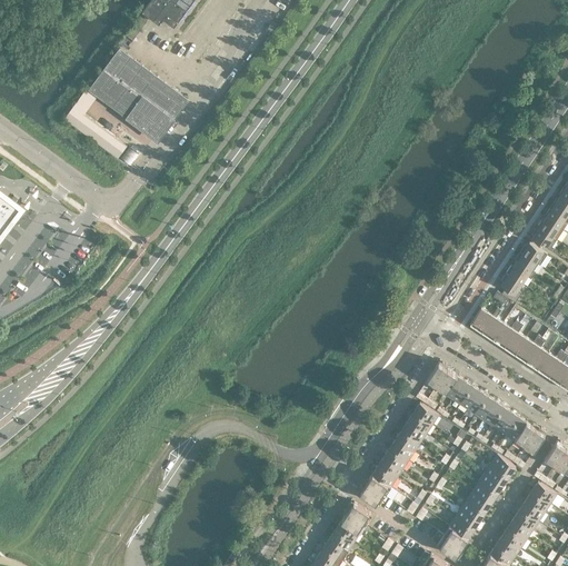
[(173,29),(193,0),(150,0),(141,13),(158,26),(162,20),(173,29)]
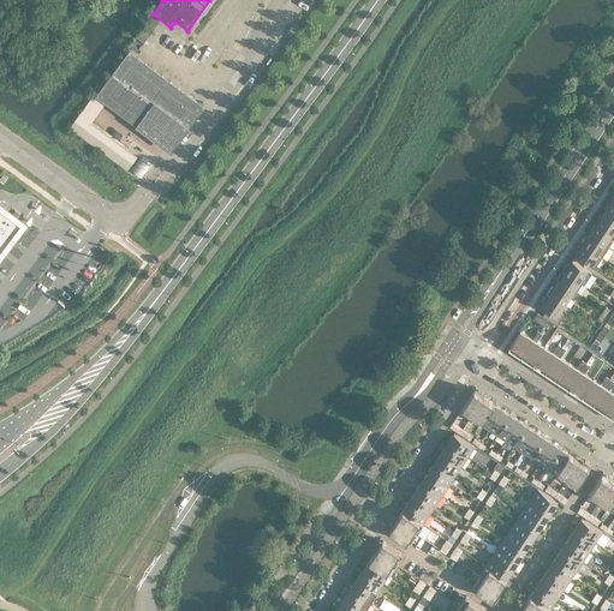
[(143,46),(158,25),(149,19),(135,40),(143,46)]
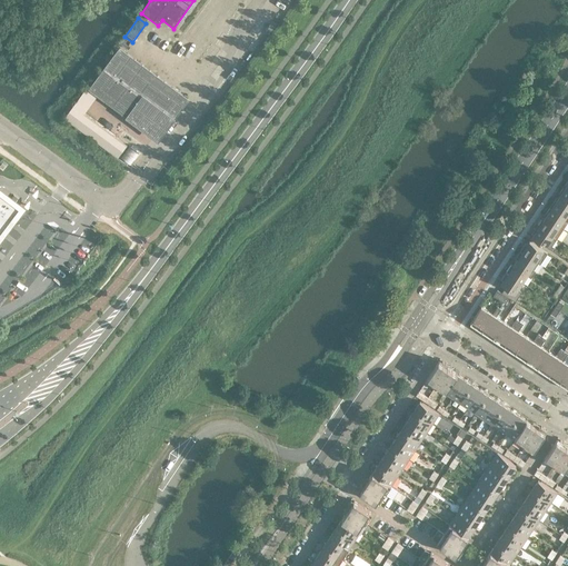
[(106,102),(135,62),(119,51),(90,90),(106,102)]
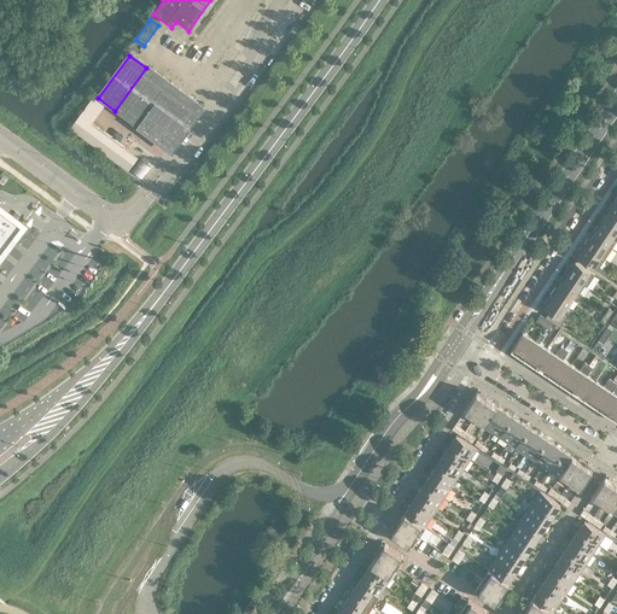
[(163,147),(196,105),(179,93),(163,113),(146,101),(131,122),(163,147)]
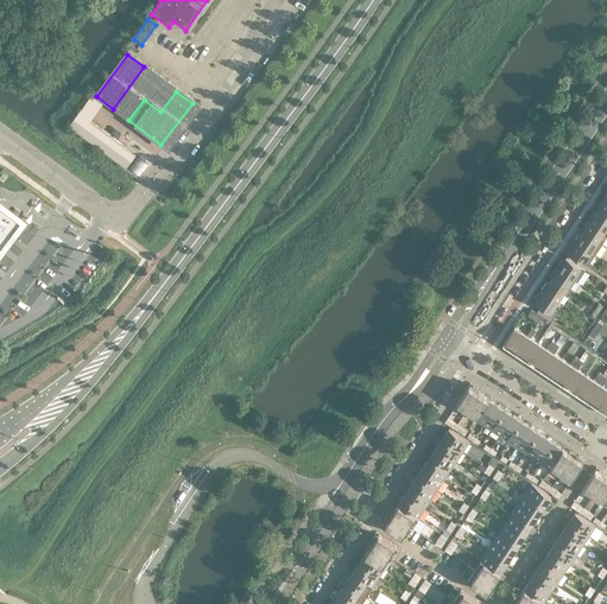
[(130,170),(139,177),(147,165),(138,158),(130,170)]
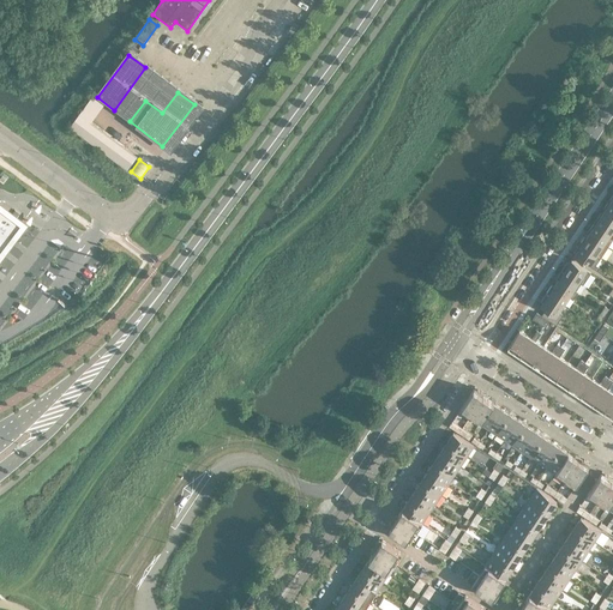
[(612,206),(608,204),(604,210),(606,211),(602,216),(612,222),(612,206)]
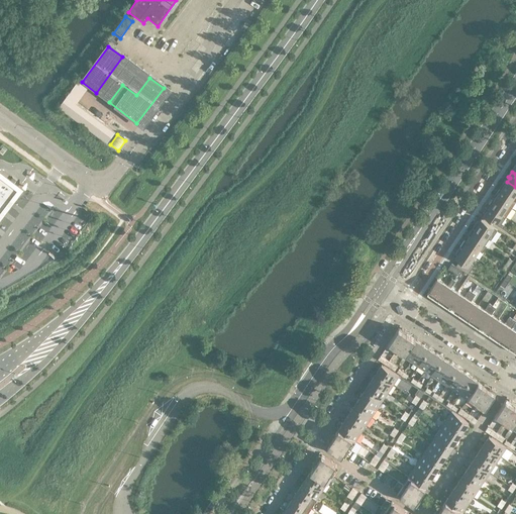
[(0,215),(15,195),(16,195),(18,192),(0,178),(0,215)]
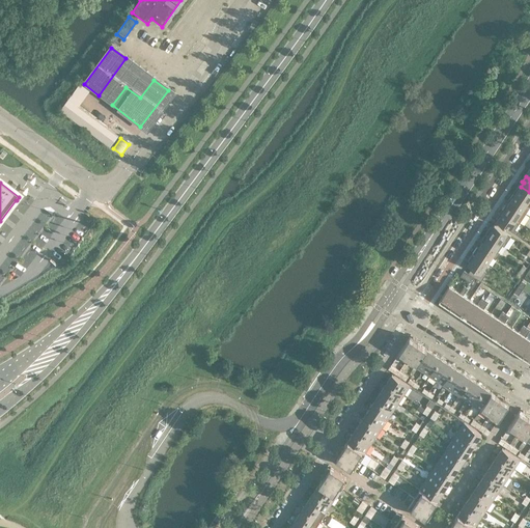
[(529,192),(521,187),(518,191),(517,190),(513,195),(529,205),(529,192)]
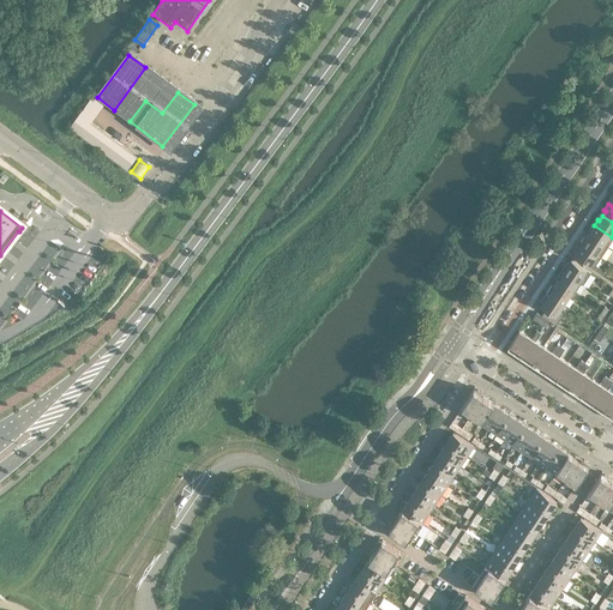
[(612,240),(612,237),(594,225),(589,231),(592,233),(588,237),(607,249),(612,240)]
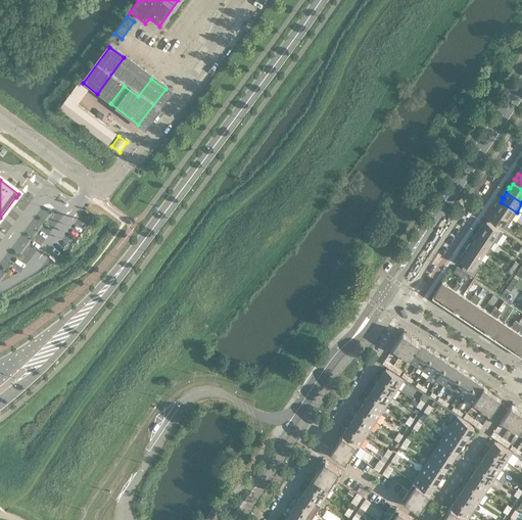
[(517,213),(501,202),(497,206),(496,205),(493,210),(511,222),(517,213)]
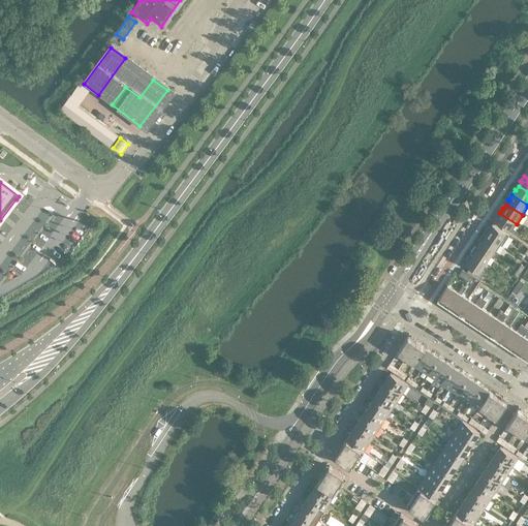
[(517,224),(499,213),(495,218),(497,219),(494,223),(510,235),(517,224)]
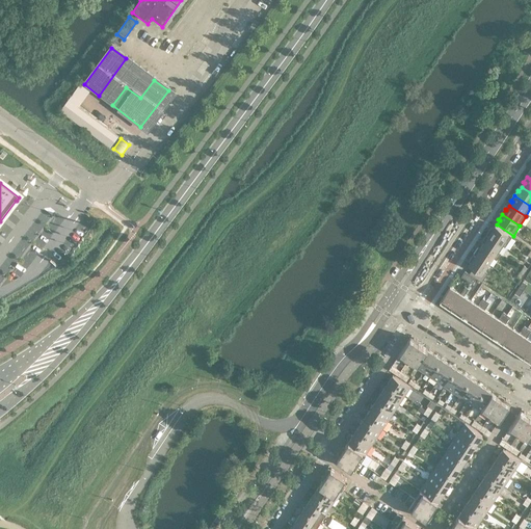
[(511,239),(501,233),(494,228),(492,232),(489,230),(485,237),(501,247),(504,249),(511,239)]
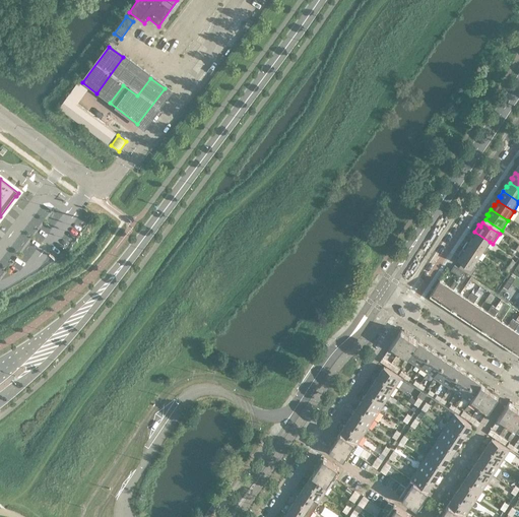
[(484,248),(490,242),(474,232),(470,238),(472,240),(470,243),(487,253),(489,250),(484,248)]
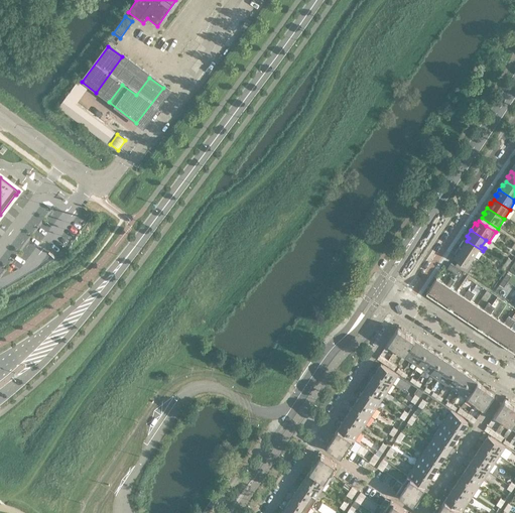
[(483,251),(467,241),(465,244),(463,242),(458,249),(473,259),(477,252),(481,255),(483,251)]
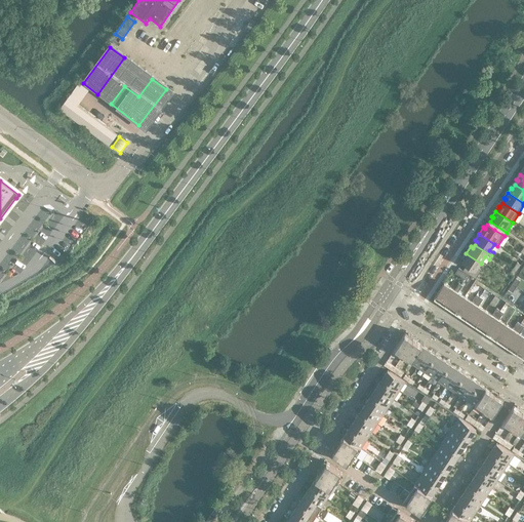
[(477,270),(481,264),(466,253),(461,259),(464,262),(461,265),(466,268),(478,276),(480,272),(477,270)]
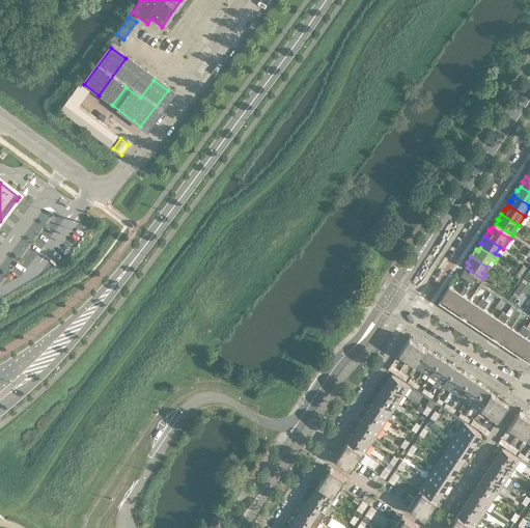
[(483,279),(471,271),(467,276),(474,280),(479,284),(483,279)]
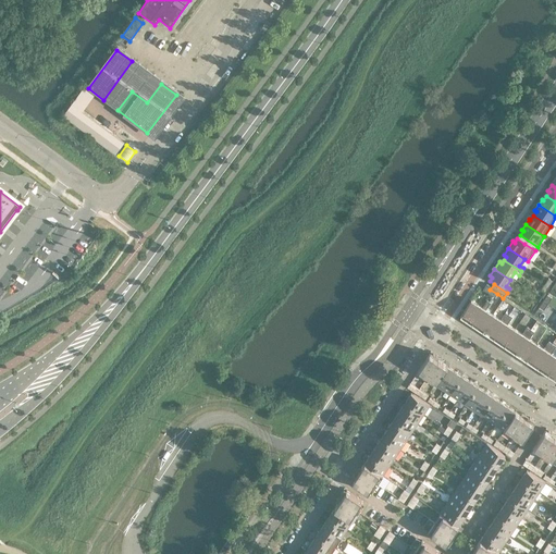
[(497,294),(490,290),(485,286),(482,292),(494,300),(497,294)]
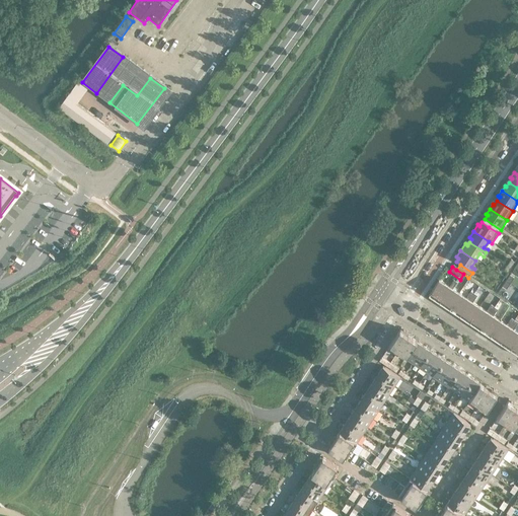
[(438,304),(448,289),(438,282),(428,297),(438,304)]
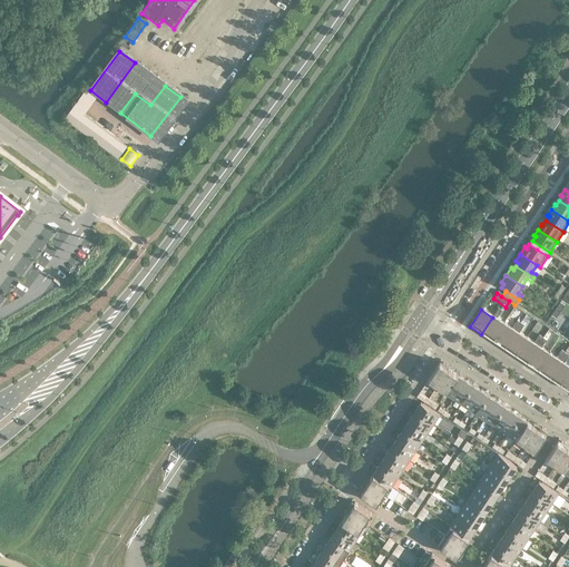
[(503,325),(496,320),(492,318),(481,334),(490,340),(490,341),(492,342),(503,325)]
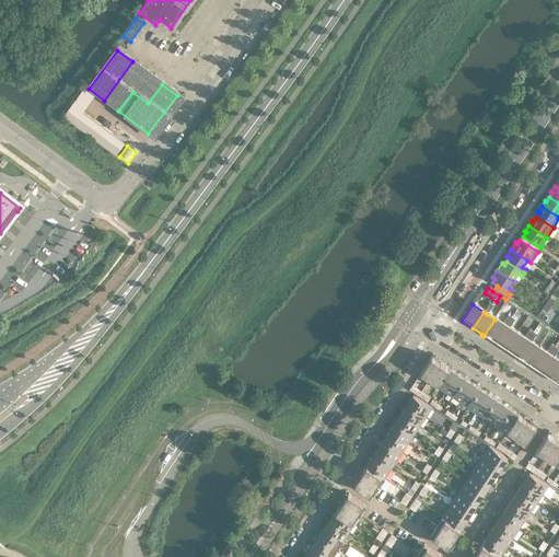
[(505,326),(502,324),(495,320),(484,336),(486,338),(486,337),(495,343),(505,326)]
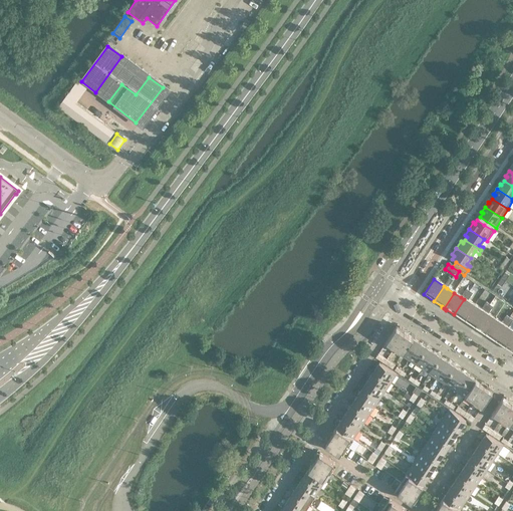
[(474,306),(467,301),(464,299),(454,314),(462,320),(464,322),(474,306)]
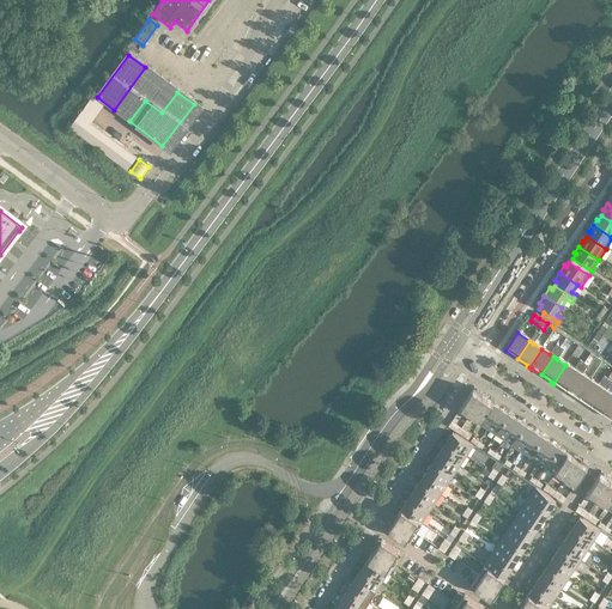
[(577,373),(574,371),(565,365),(553,384),(556,385),(556,384),(565,391),(577,373)]
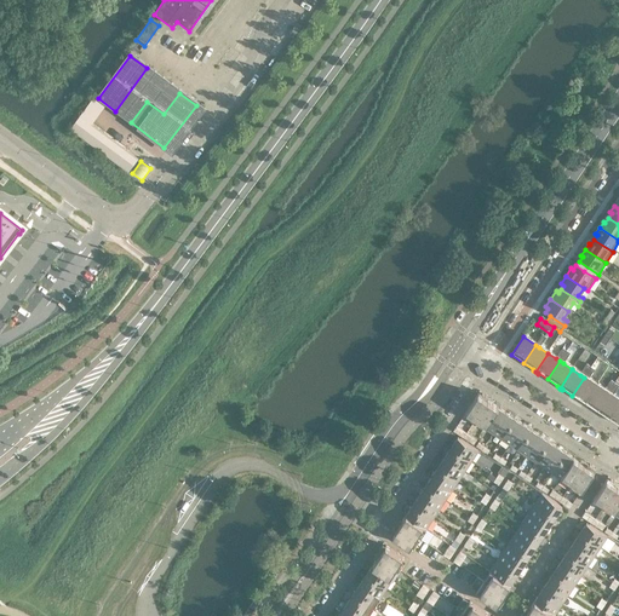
[(596,385),(588,380),(584,378),(572,396),(582,402),(582,403),(584,404),(596,385)]
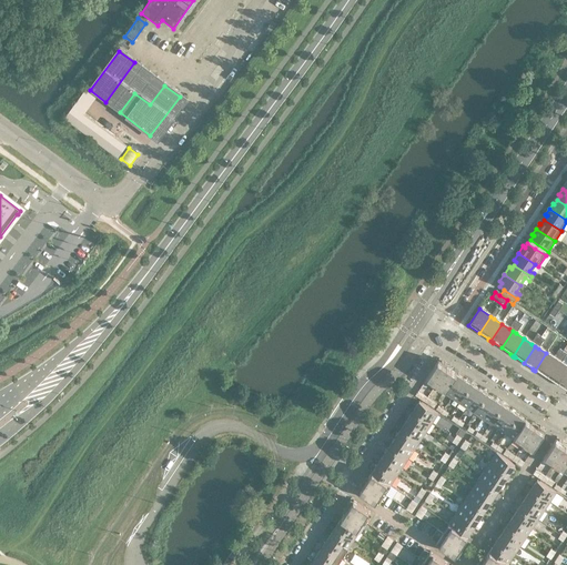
[(557,361),(554,359),(546,353),(535,371),(537,372),(537,371),(546,377),(557,361)]
